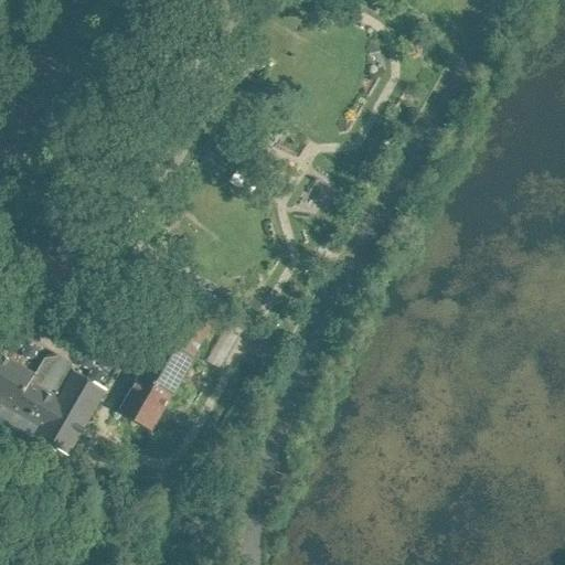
[(161,339),(160,338),(138,376),(139,377),(119,413),(152,432),(172,396),(173,397),(195,359),(194,358),(214,321),(182,302),(161,339)]
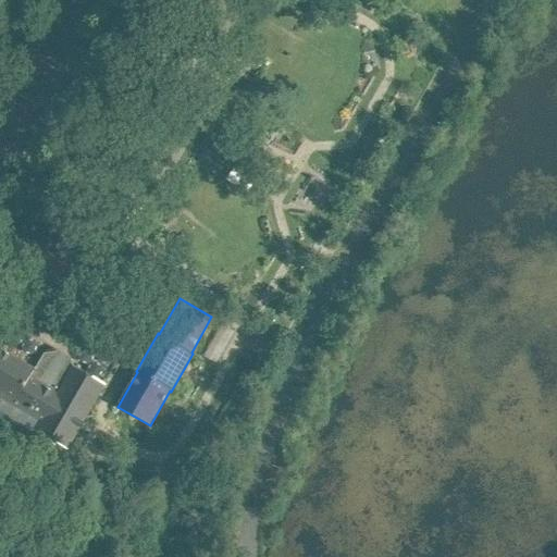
[(0,407),(4,410),(33,426),(33,429),(66,448),(104,385),(74,367),(74,368),(71,358),(57,349),(46,351),(35,370),(0,349),(0,407)]
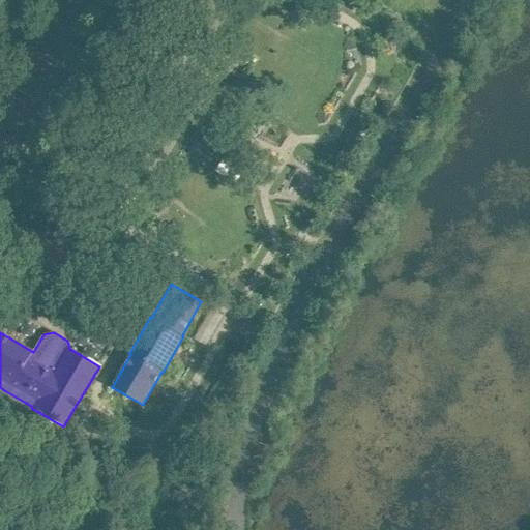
[(0,393),(0,405),(26,420),(30,412),(0,393)]
